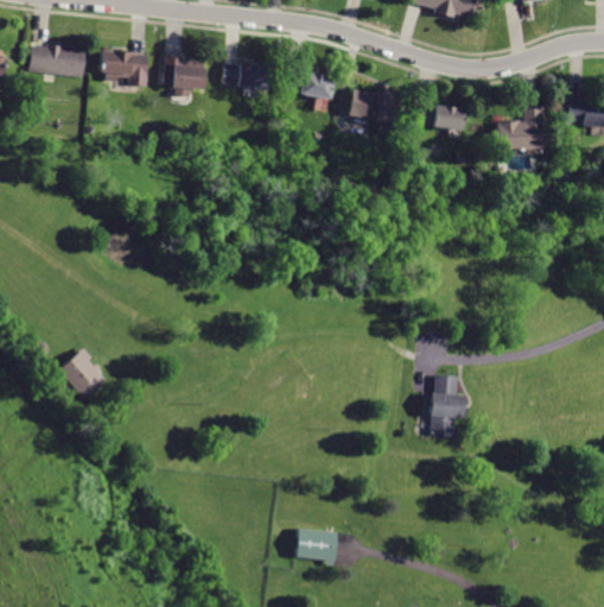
[(411,0),(411,1),(434,8),(433,12),(453,18),(455,13),(478,20),(483,0),(411,0)]
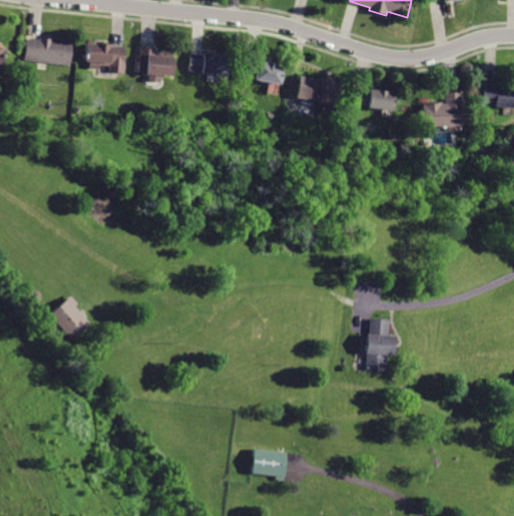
[(28,39),(26,61),(70,65),(73,39),(41,37),(41,40),(28,39)]
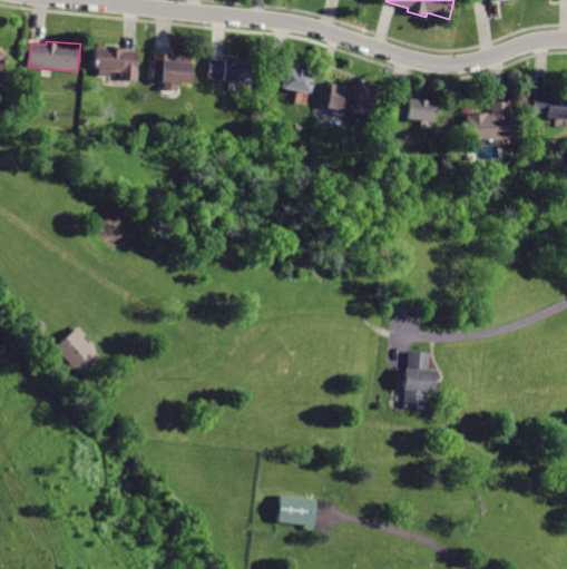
[(93,48),(91,70),(120,72),(120,80),(138,81),(140,50),(93,48)]
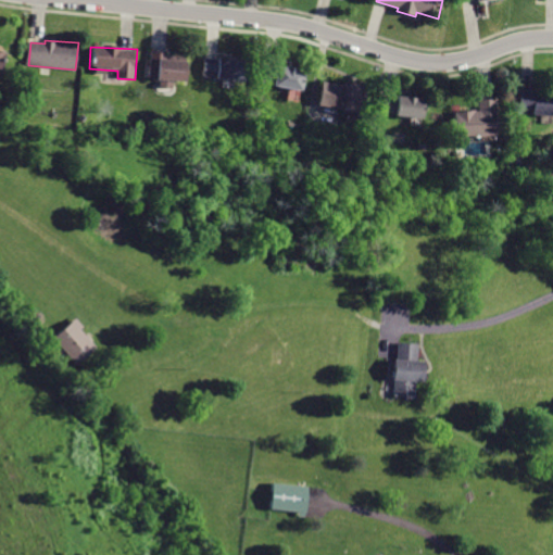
[(150,50),(147,79),(159,80),(159,87),(175,88),(176,82),(185,83),(187,59),(171,58),(171,52),(150,50)]
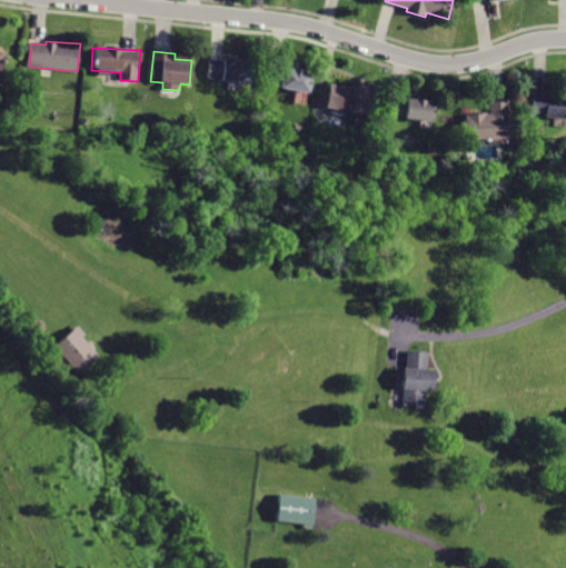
[(210,58),(208,80),(250,85),(254,59),(226,57),(225,60),(210,58)]
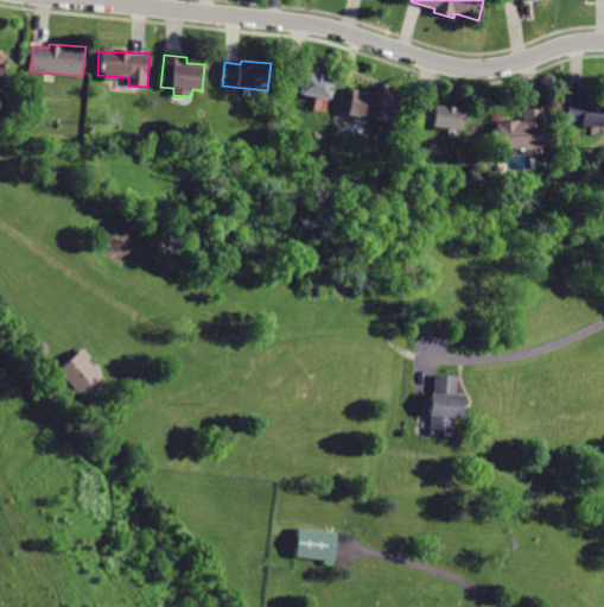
[(288,70),(285,89),(331,99),(336,77),(304,71),(304,74),(288,70)]
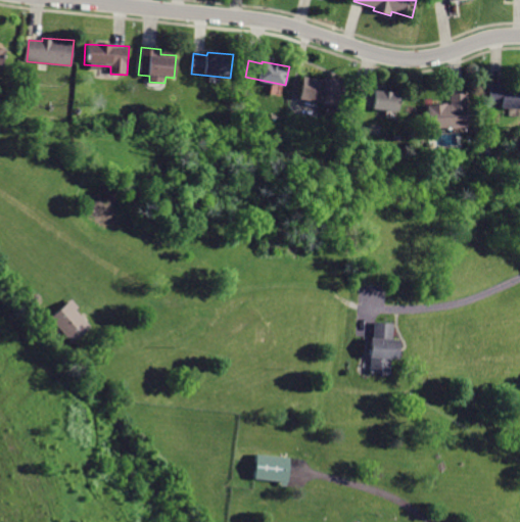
[(303,77),(300,98),(342,104),(346,80),(325,77),(324,80),(303,77)]
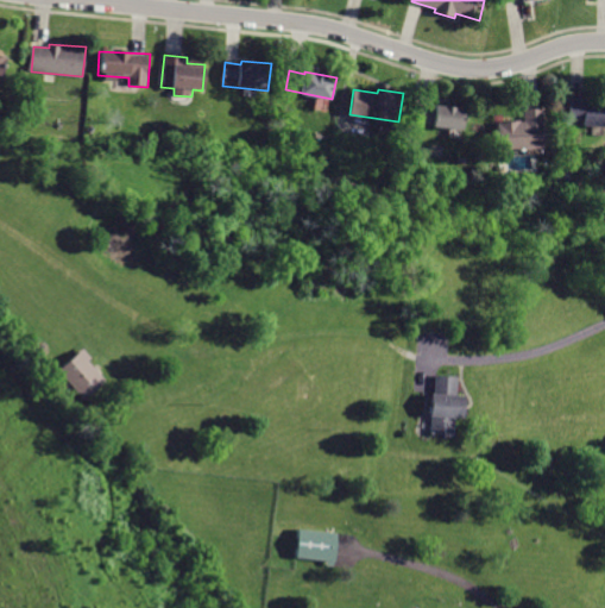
[(568,95),(566,123),(603,125),(604,102),(588,102),(588,96),(568,95)]
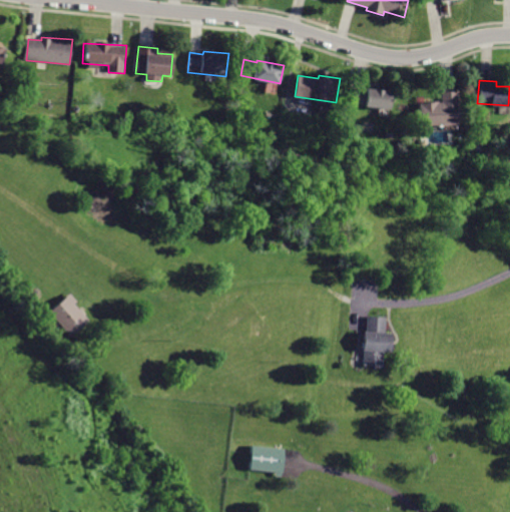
[(355,88),(353,103),(390,108),(392,91),(368,88),(368,90),(355,88)]
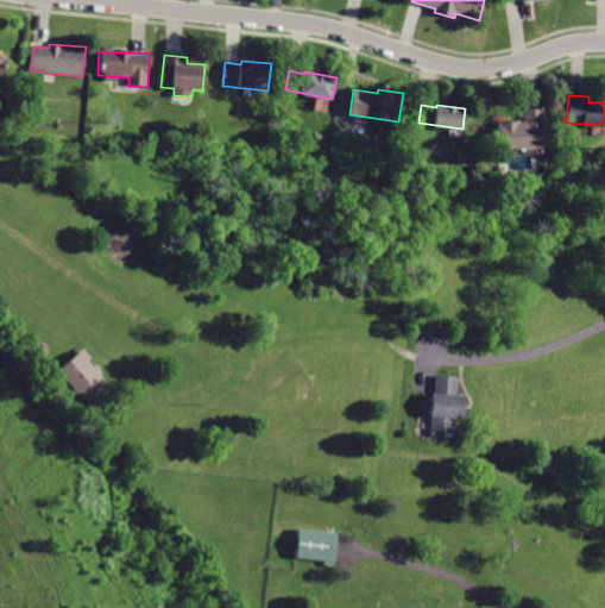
[(497,123),(498,154),(546,151),(543,108),(525,108),(527,121),(497,123)]
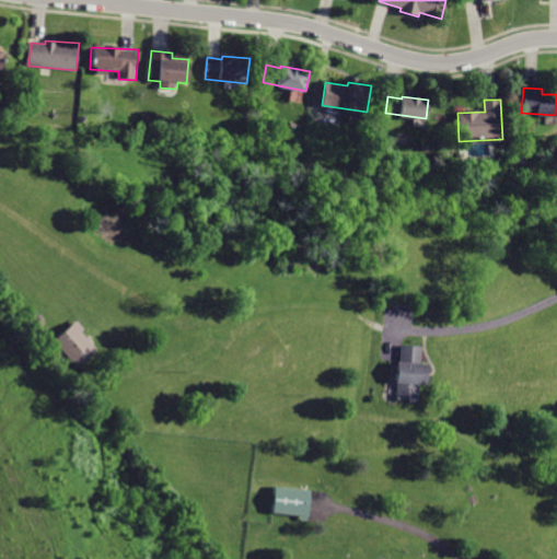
[(55,341),(79,368),(100,349),(77,322),(55,341)]
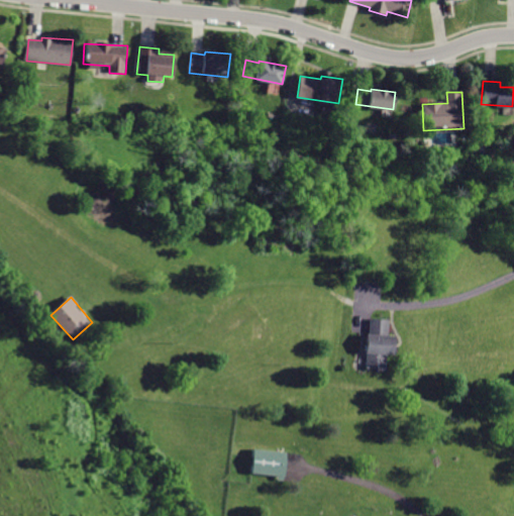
[(389,319),(369,318),(368,369),(387,370),(387,354),(394,354),(394,335),(389,335),(389,319)]
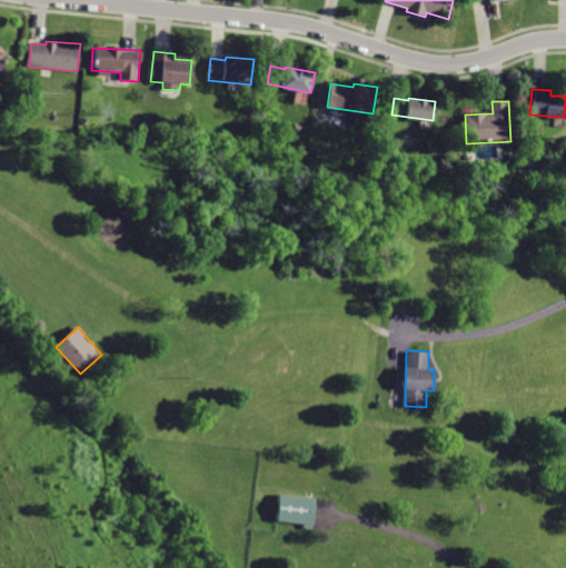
[(279,524),(316,525),(317,497),(281,495),(279,524)]
